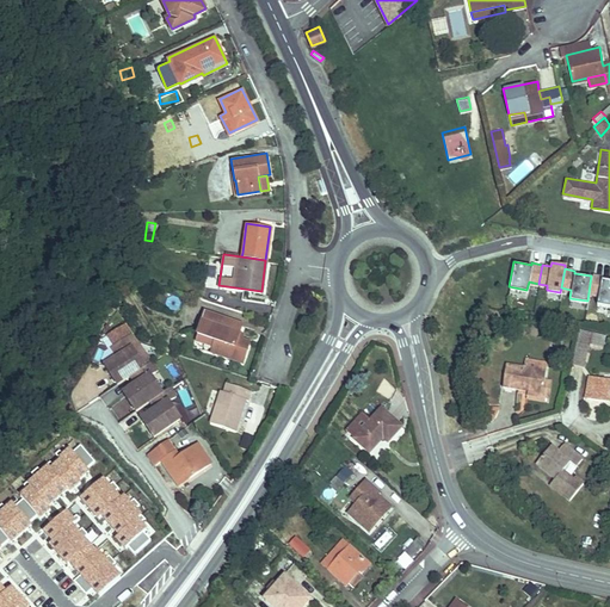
[(609,279),(602,278),(602,276),(592,273),(591,276),(589,292),(598,295),(596,303),(609,304),(609,279)]
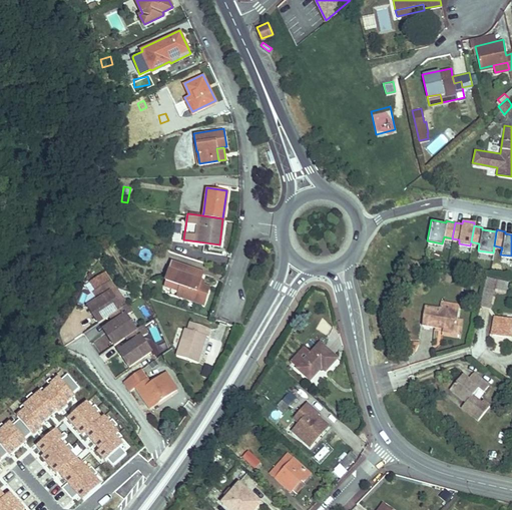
[(137,253),(149,256),(150,246),(139,245),(137,253)]
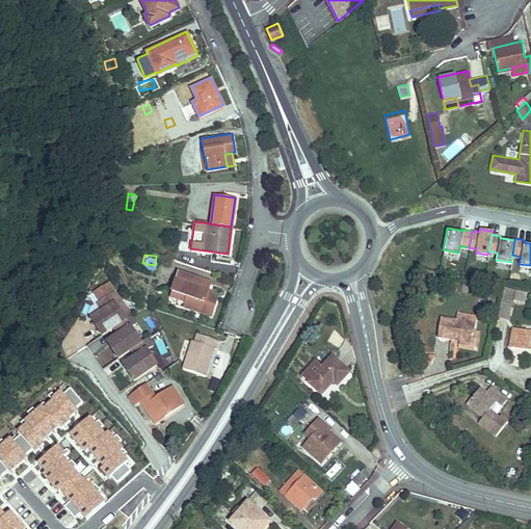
[(178,270),(171,290),(187,295),(185,300),(183,306),(211,314),(216,296),(209,294),(206,293),(207,290),(210,281),(178,270)]
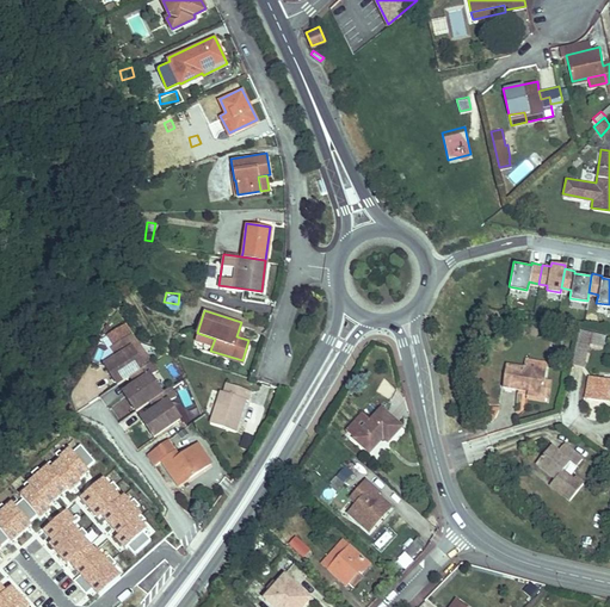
[(115,326),(121,334),(128,329),(122,320),(115,326)]
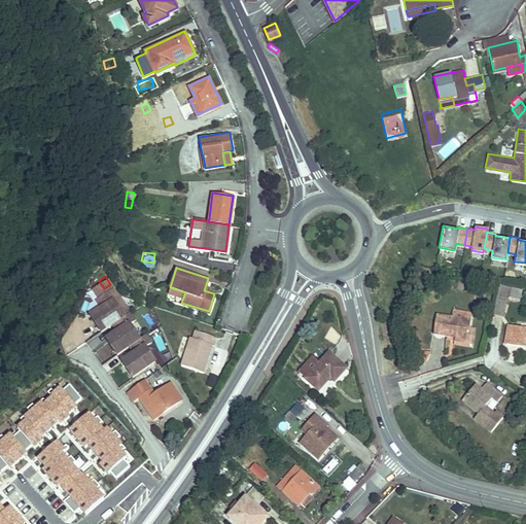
[(94,295),(104,288),(99,281),(89,288),(94,295)]
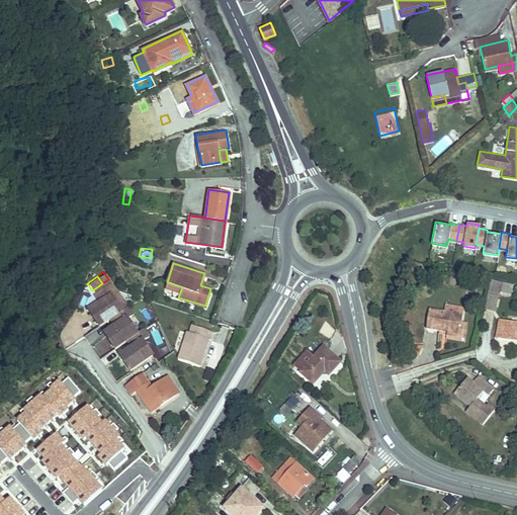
[(513,282),(491,277),(484,308),(494,310),(499,291),(510,293),(513,282)]
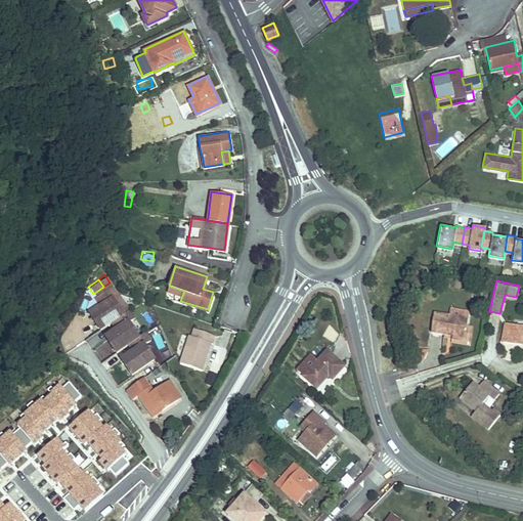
[(129,307),(114,285),(98,295),(103,302),(90,312),(100,328),(111,319),(114,317),(129,307)]
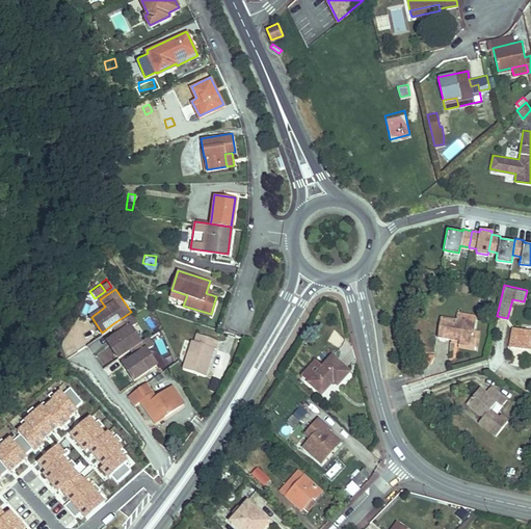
[(169,295),(185,300),(187,295),(171,290),(169,295)]
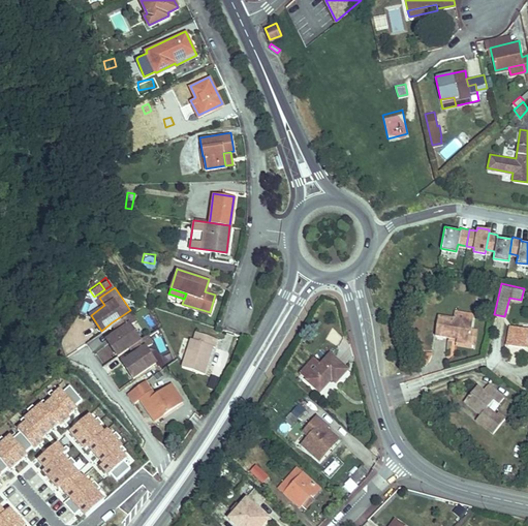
[(437,314),(434,333),(452,336),(453,333),(457,334),(456,337),(469,338),(470,328),(472,312),(455,309),(453,316),(437,314)]
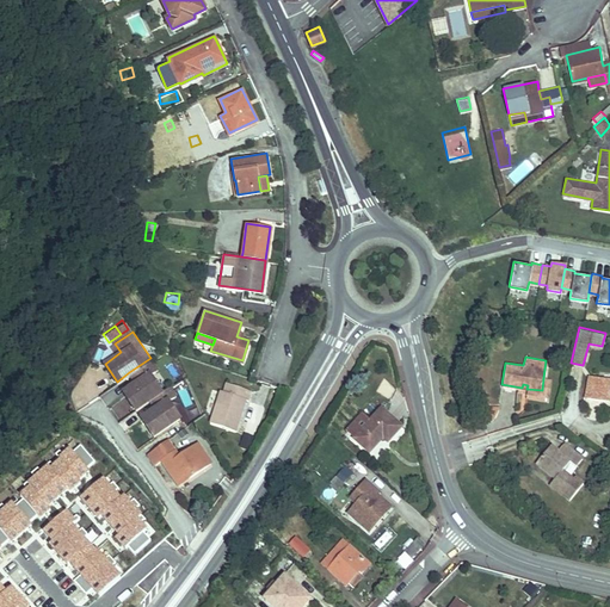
[(136,381),(123,390),(135,408),(149,398),(151,396),(161,390),(149,373),(158,367),(151,358),(133,370),(139,379),(136,381)]
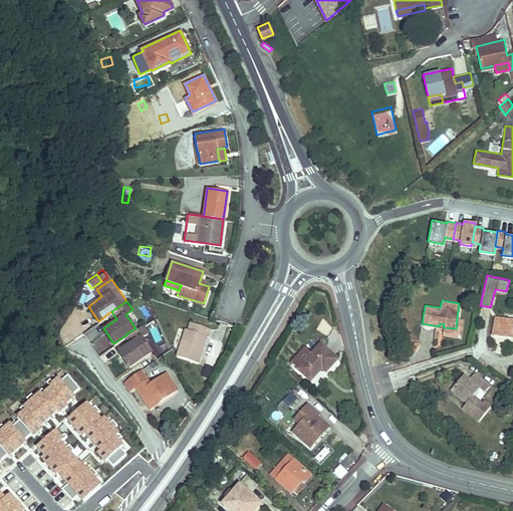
[(512,317),(495,315),(492,333),(512,336),(512,317)]
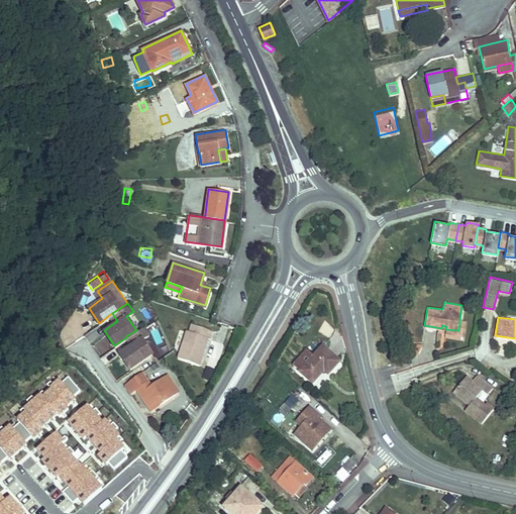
[(445,329),(445,332),(463,335),(466,320),(459,320),(458,330),(445,329)]
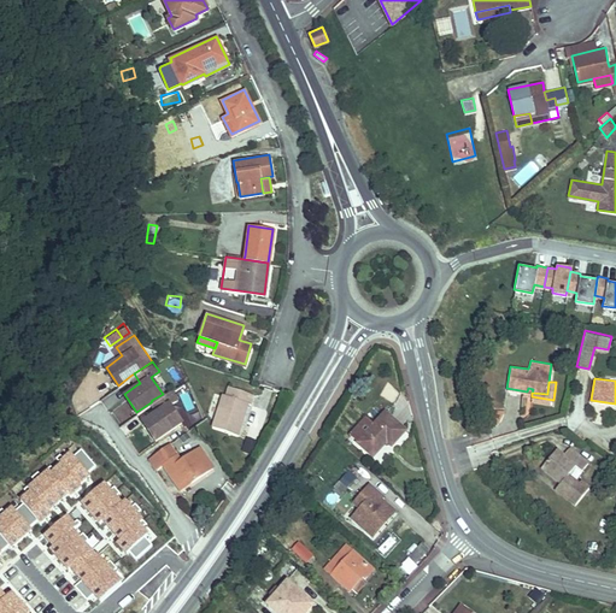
[(211,425),(238,434),(247,401),(250,402),(252,393),(228,384),(224,393),(222,393),(211,425)]
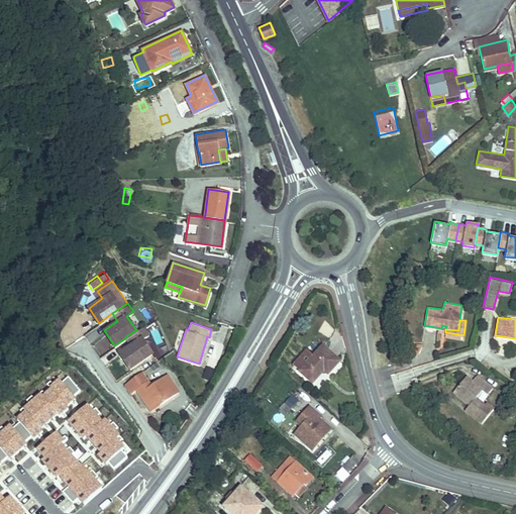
[(131,344),(119,352),(129,368),(151,352),(141,338),(148,333),(143,325),(127,335),(132,342),(131,344)]
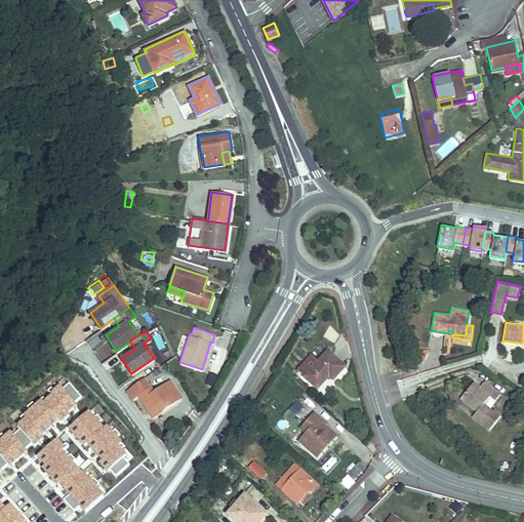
[(97,345),(102,355),(113,351),(108,339),(97,345)]
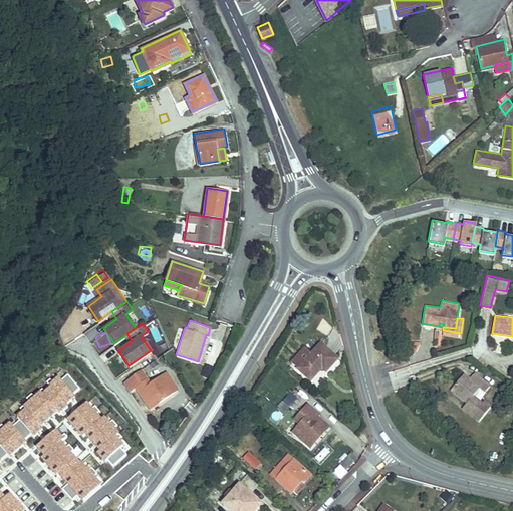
[(404,340),(408,353),(411,352),(415,349),(419,340),(404,340)]
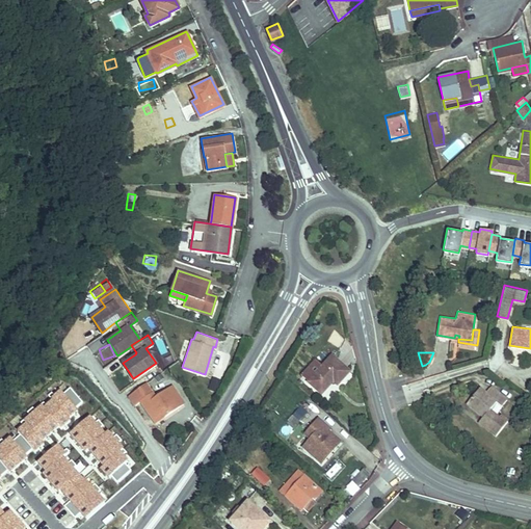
[(301,374),(321,392),(330,381),(329,380),(332,377),(333,378),(337,382),(348,369),(332,354),(322,365),(316,359),(301,374)]
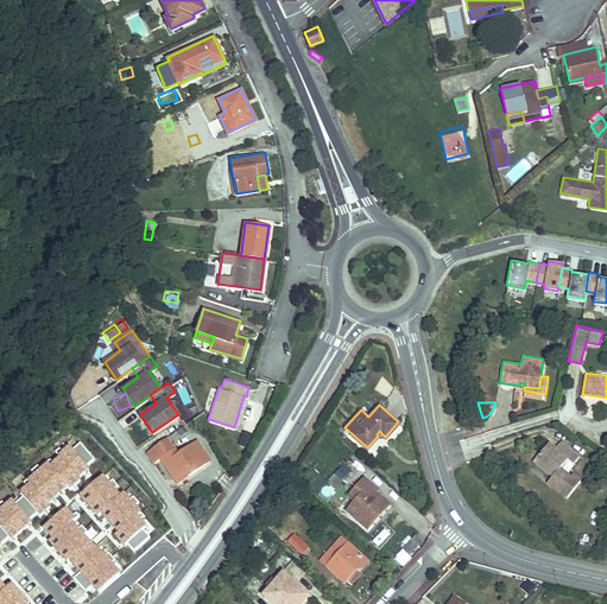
[(238,442),(246,445),(252,431),(244,428),(238,442)]
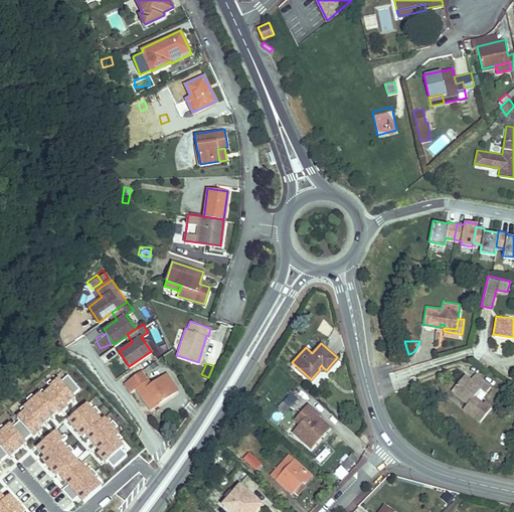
[(136,372),(143,381),(147,378),(141,369),(136,372)]
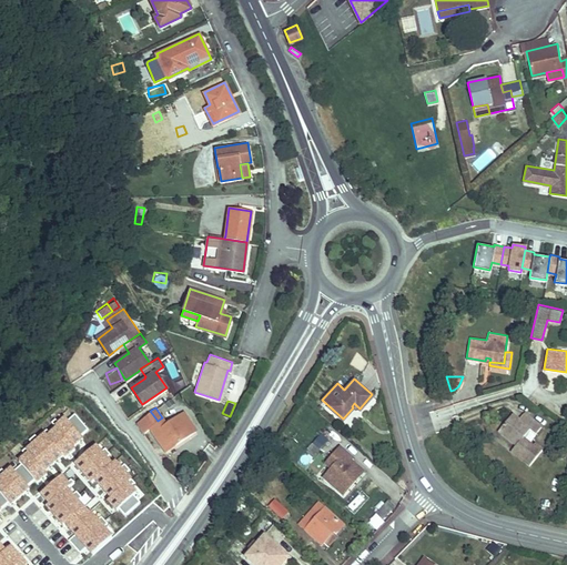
[(150,411),(137,421),(144,431),(150,426),(165,450),(194,429),(183,411),(165,423),(162,417),(158,421),(150,411)]
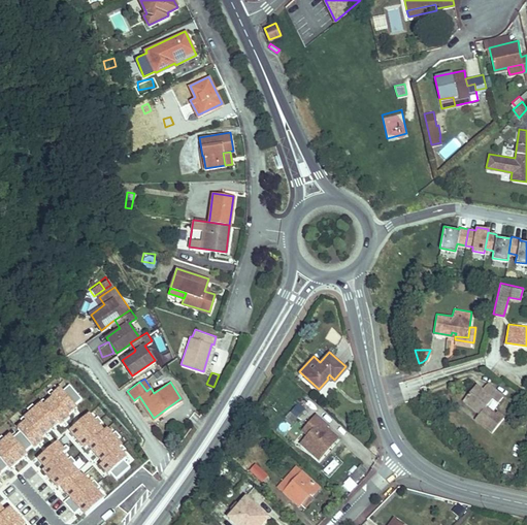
[(474,417),(492,431),(503,416),(496,411),(493,414),(485,406),(493,396),(498,400),(502,394),(486,382),(482,388),(475,383),(462,398),(479,412),(474,417)]
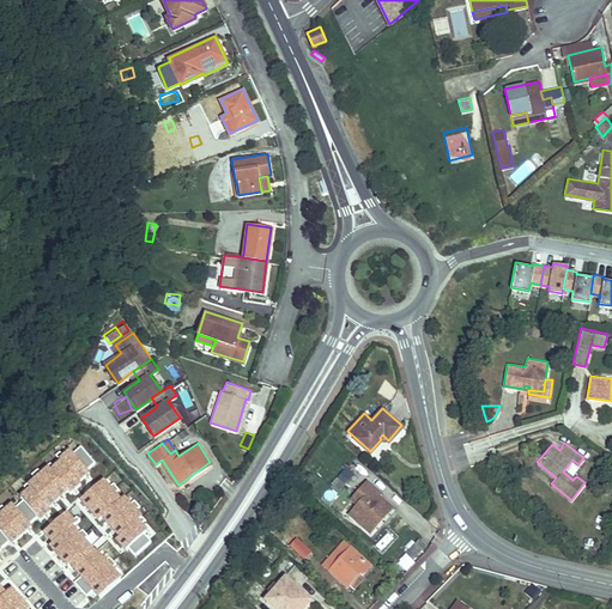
[(346,481),(352,468),(344,463),(337,476),(346,481)]
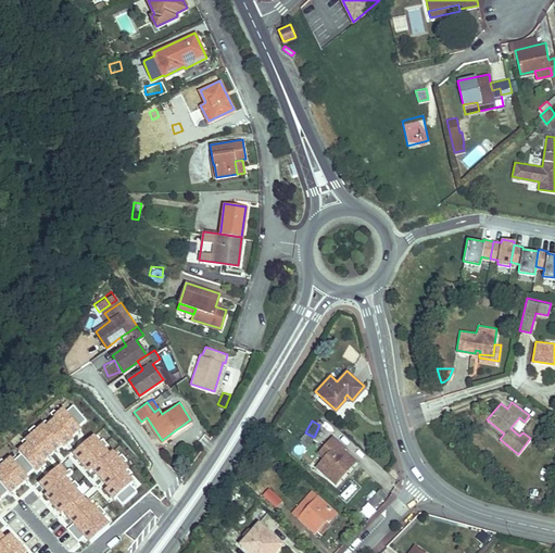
[(168,447),(178,441),(174,434),(164,439),(168,447)]
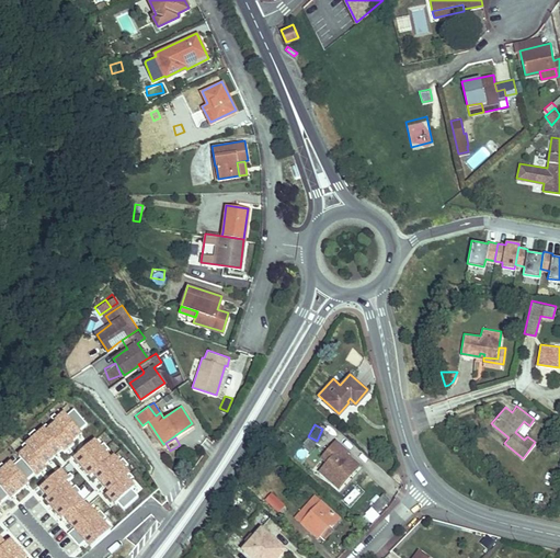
[(319,469),(338,486),(358,464),(345,452),(346,450),(335,440),(324,452),(333,459),(331,462),(328,459),(327,460),(319,469)]
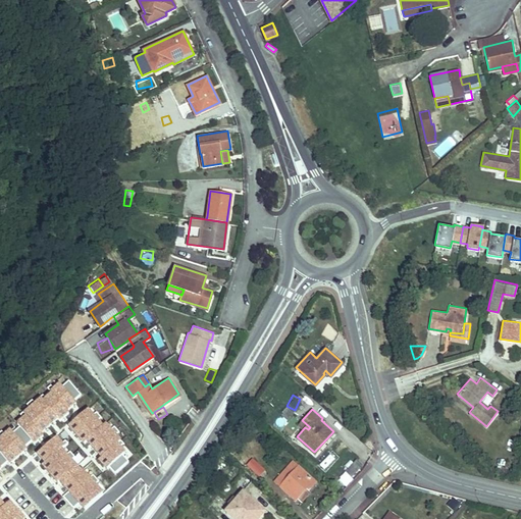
[(299,423),(304,428),(305,427),(308,429),(310,427),(302,420),(299,423)]
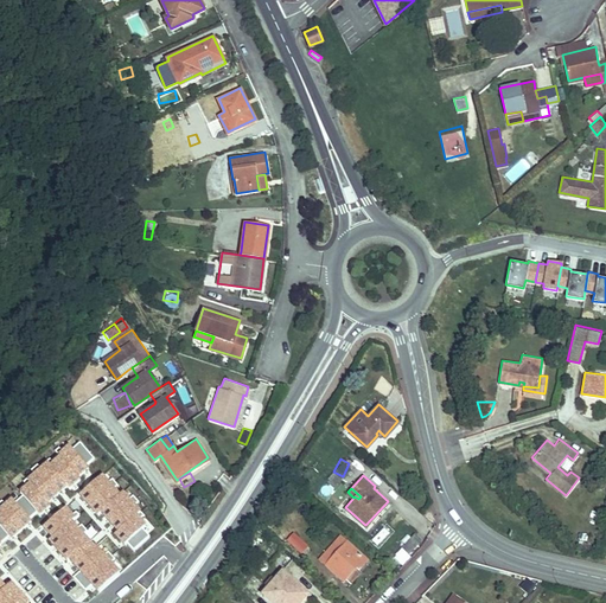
[(287,538),(300,551),(307,544),(293,531),(287,538)]
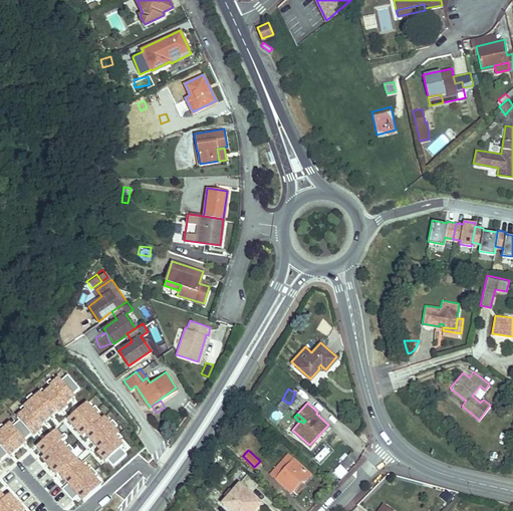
[(339,462),(345,467),(356,456),(350,451),(339,462)]
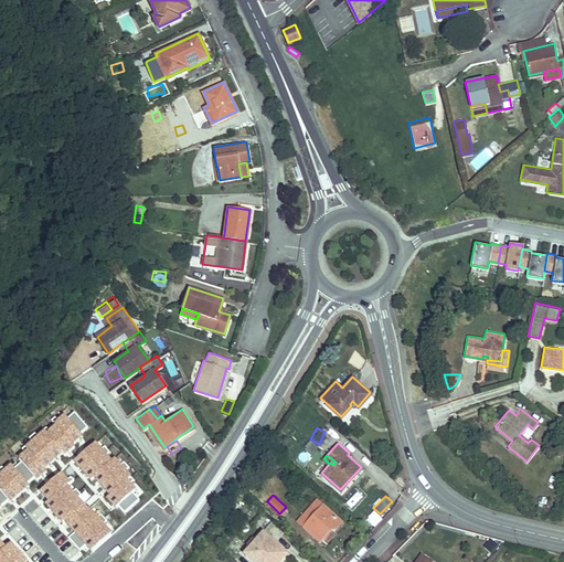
[(316,498),(297,519),(320,539),(320,538),(331,527),(332,529),(341,520),(316,498)]
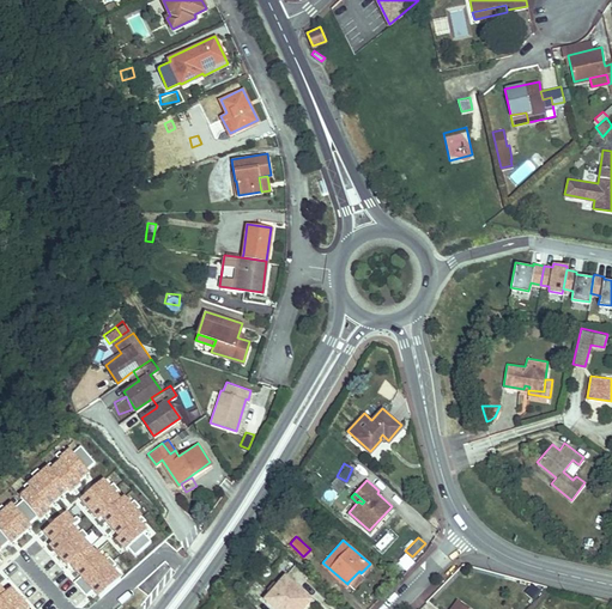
[(347,583),(353,589),(364,576),(361,573),(359,571),(347,583)]
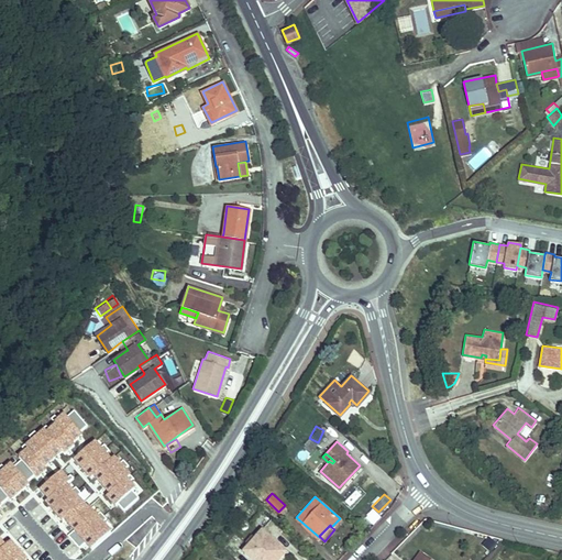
[(243,550),(254,559),(275,559),(285,550),(262,529),(243,550)]
